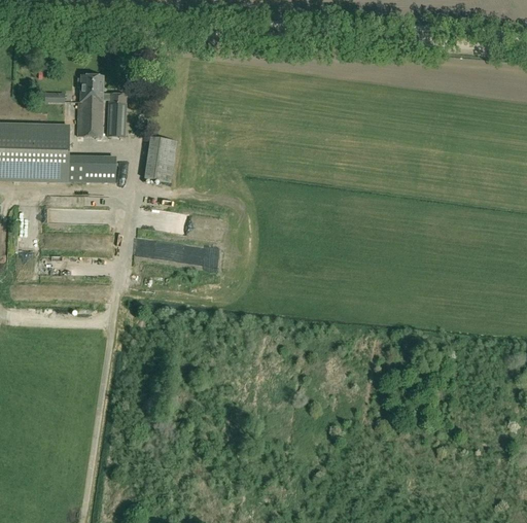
[(79,100),(78,135),(103,135),(104,98),(110,98),(109,135),(126,135),(127,92),(103,92),(104,73),(81,73),(80,100),(79,100)]
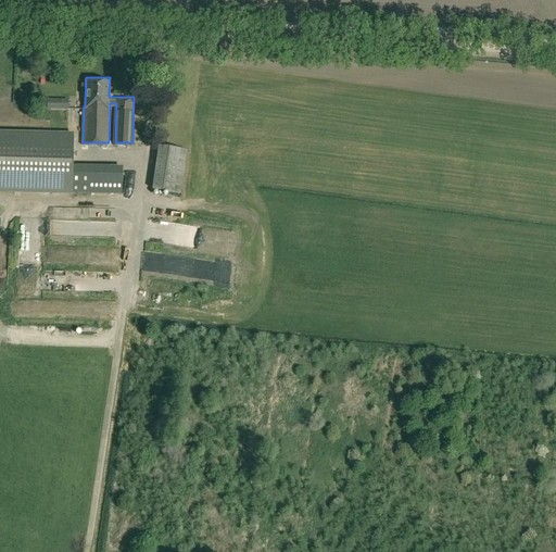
[(73,163),(74,132),(0,129),(0,187),(90,189),(90,164),(73,163)]
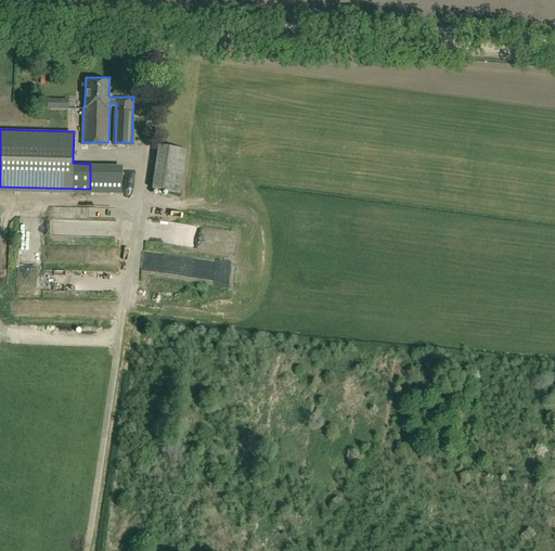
[(165,186),(181,188),(188,146),(170,144),(165,186)]
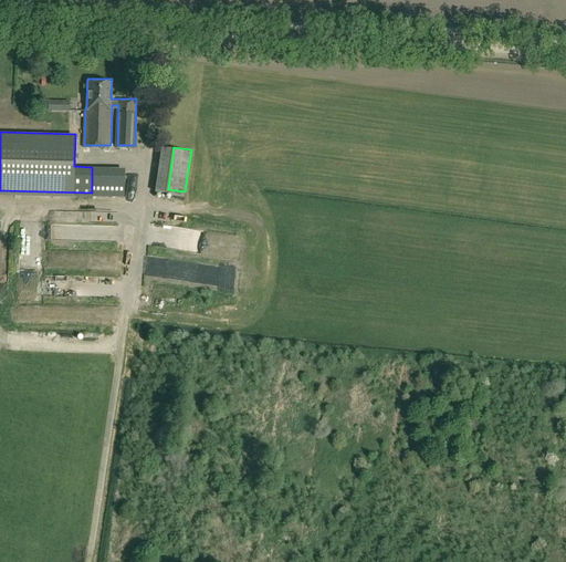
[(130,199),(139,200),(140,184),(130,183),(130,199)]
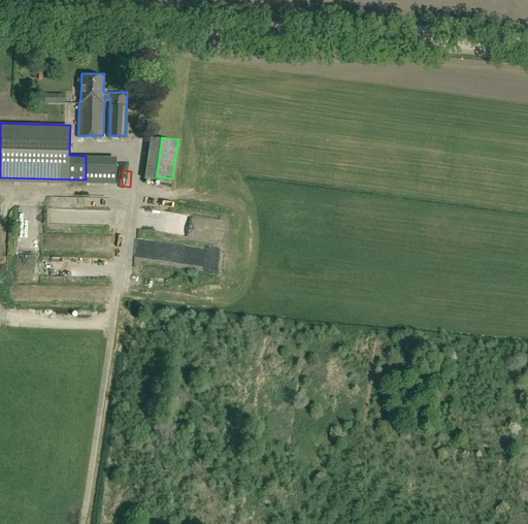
[(78,289),(70,288),(69,295),(77,296),(78,289)]
